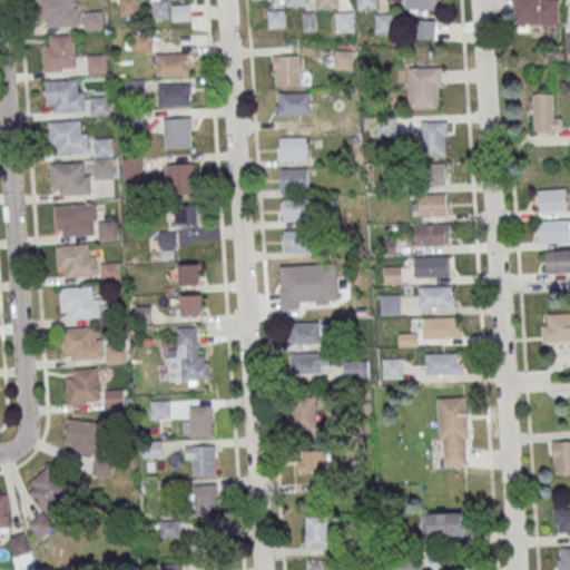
[(38,0),(71,0),(71,7),(78,7),(79,25),(48,27),(47,19),(39,19),(38,0)]
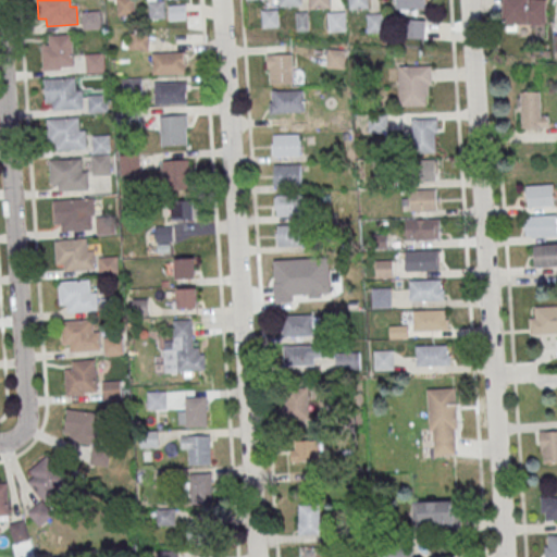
[(135,14),(135,0),(116,0),(116,14),(135,14)]
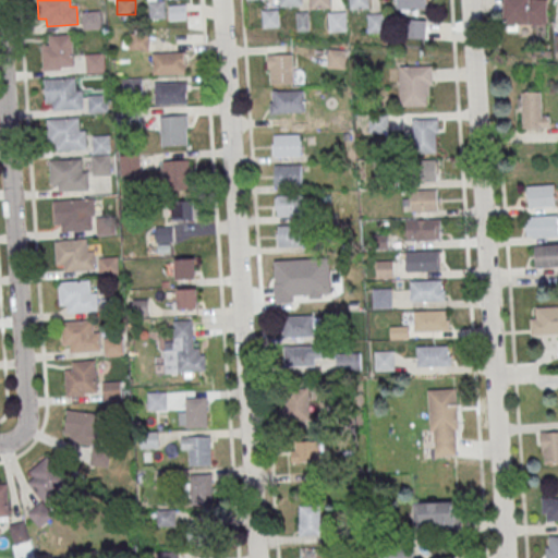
[(166,0),(149,0),(149,17),(166,17),(166,0)]
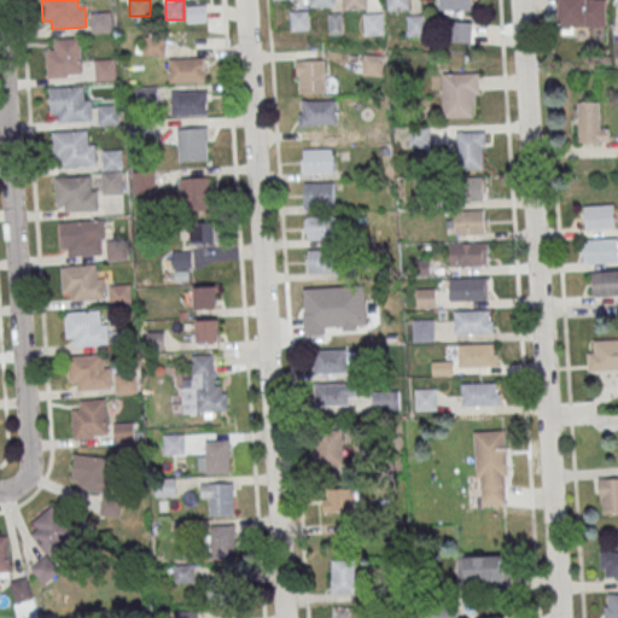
[(439,0),(441,10),(473,10),(473,0),(439,0)]
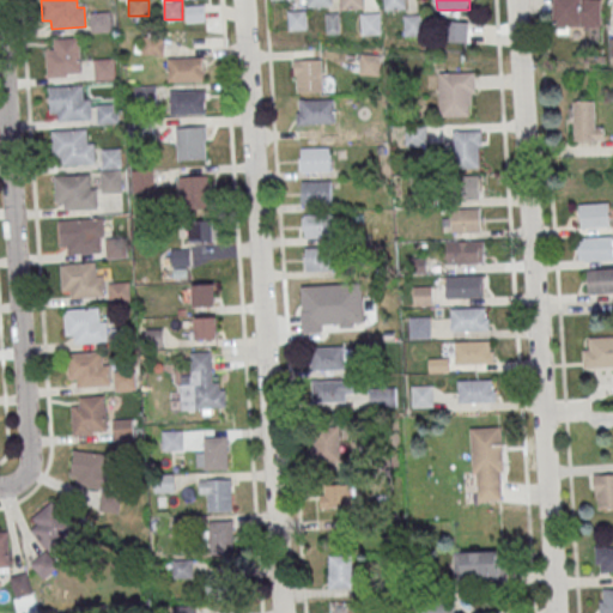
[(600,0),(553,0),(554,25),(601,25),(600,0)]
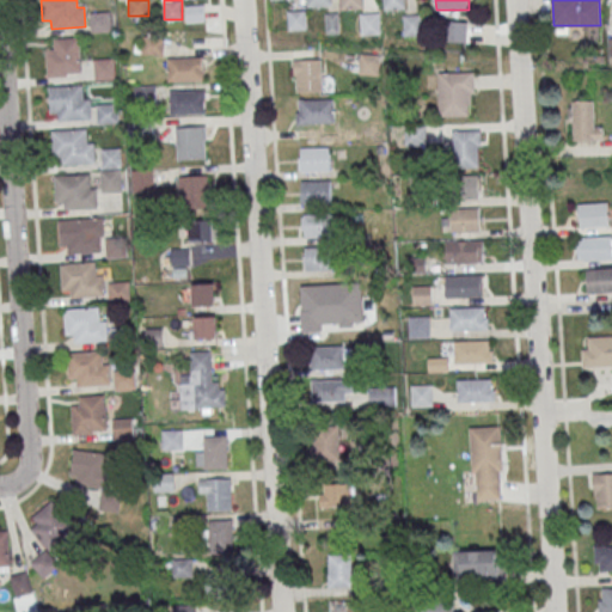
[(203,6),(190,6),(190,19),(203,19),(203,6)]
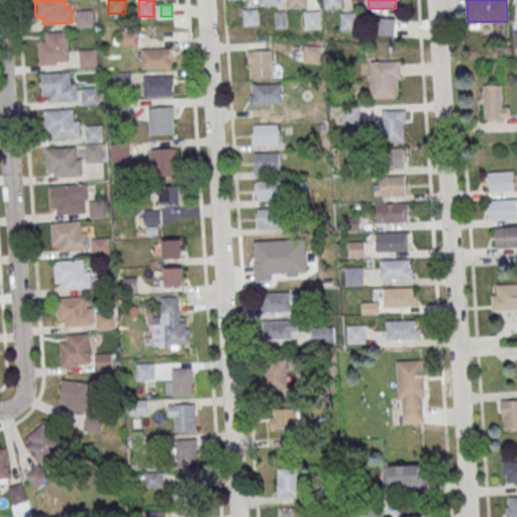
[(259,8),(243,8),(243,25),(259,25),(259,8)]
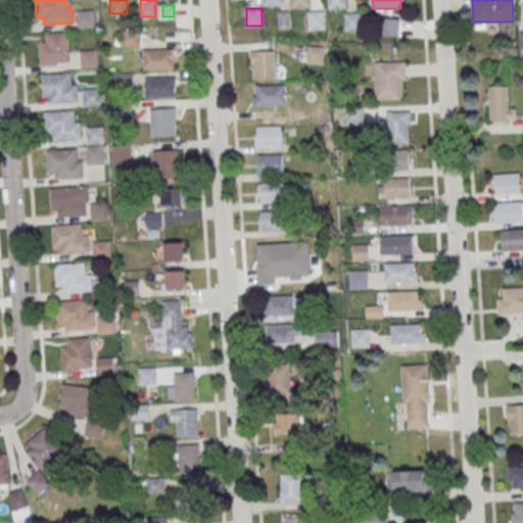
[(77,10),(94,9),(95,26),(78,27),(77,10)]
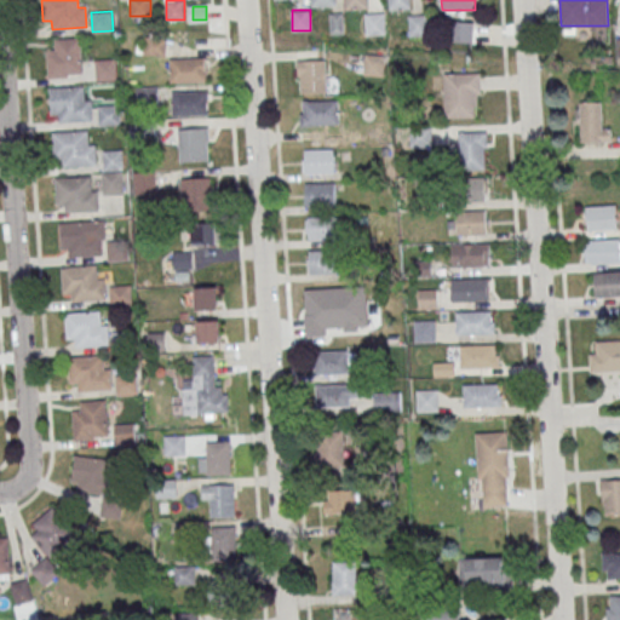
[(366,35),(385,35),(385,12),(366,12),(366,35)]
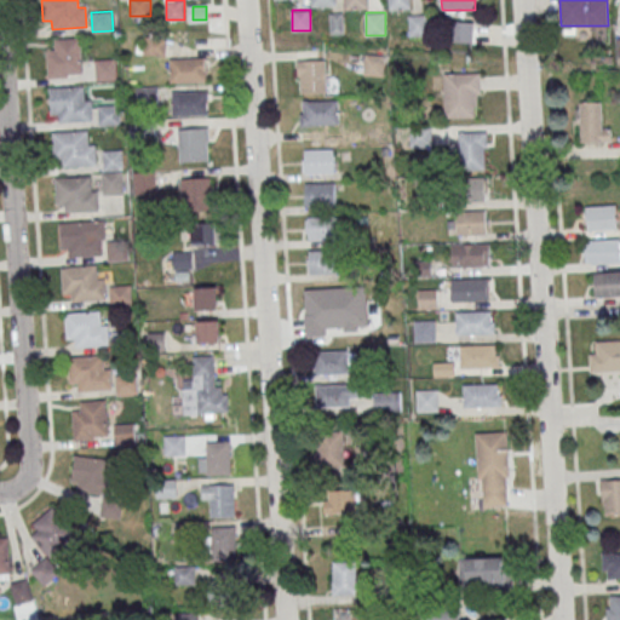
[(343,13),(332,13),(332,33),(343,33),(343,13)]
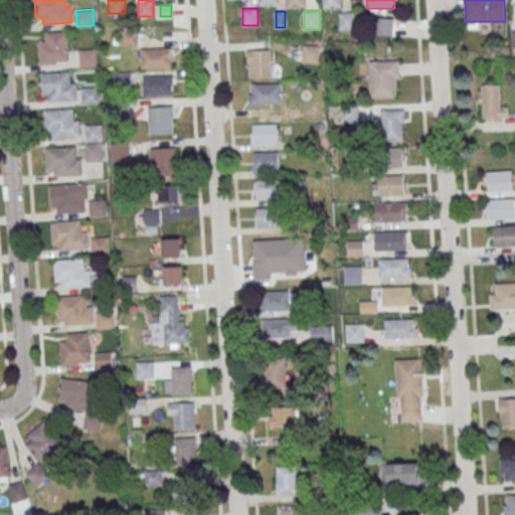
[(340,30),(356,30),(356,12),(340,12),(340,30)]
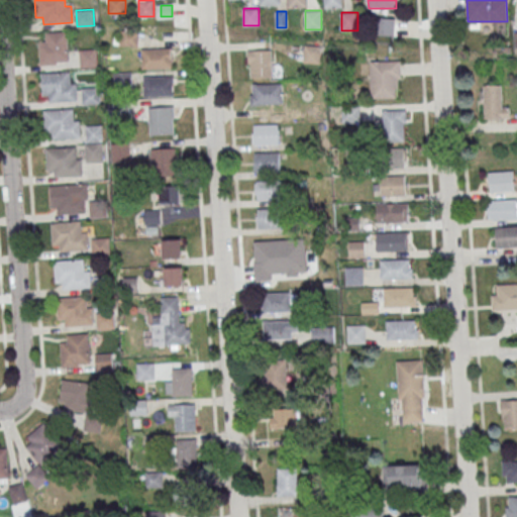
[(394,17),(378,17),(378,35),(394,35),(394,17)]
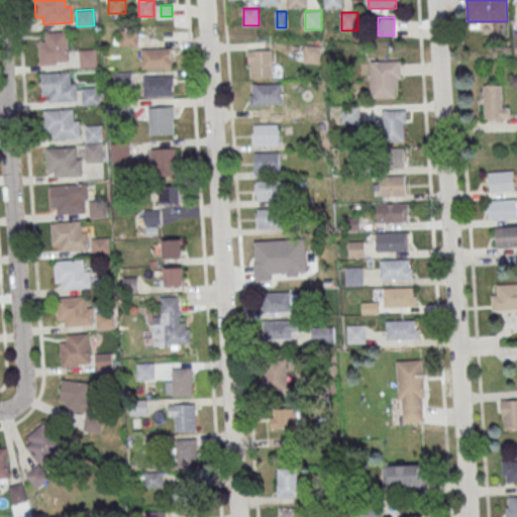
[(69,61),(67,30),(45,32),(45,40),(38,40),(39,65),(57,64),(57,62),(69,61)]
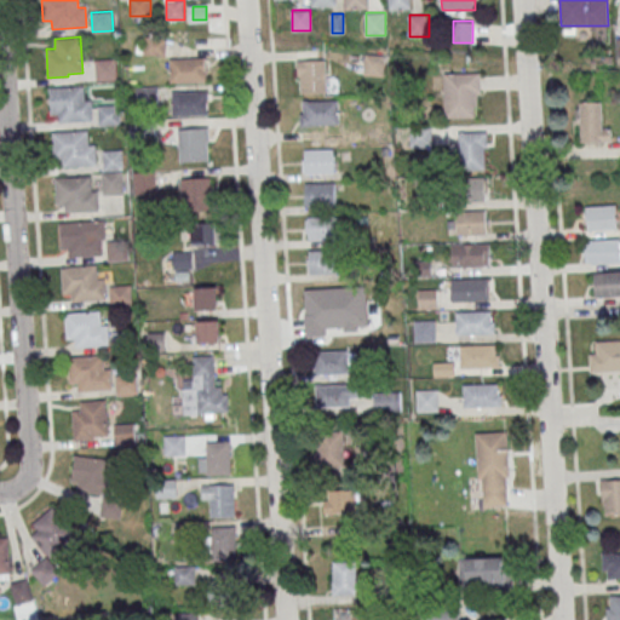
[(166,38),(145,38),(145,53),(166,53),(166,38)]
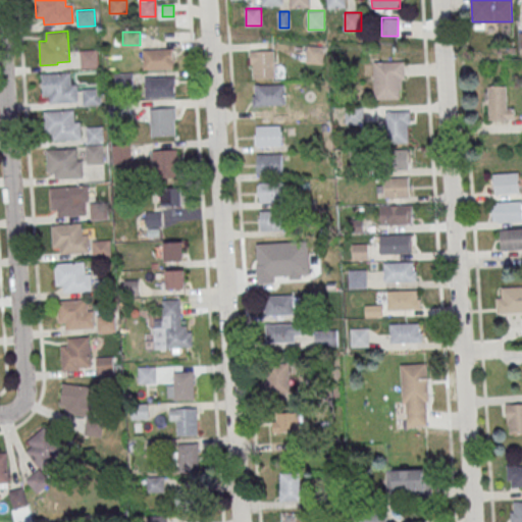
[(323,64),(323,46),(307,46),(307,64),(323,64)]
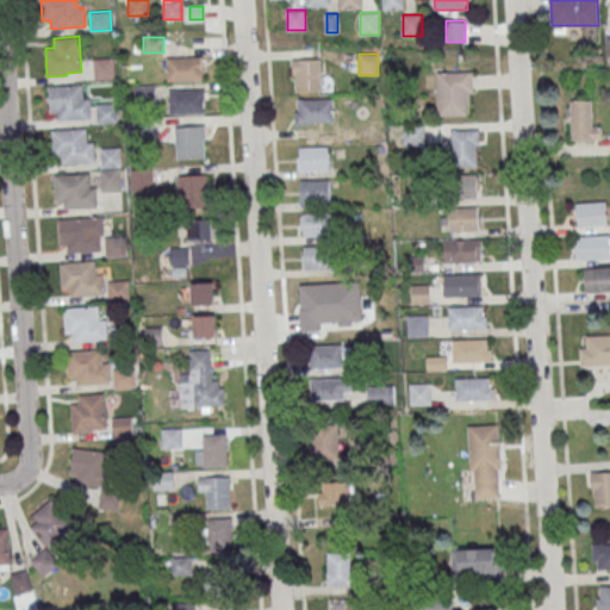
[(166,57),(203,56),(203,80),(167,81),(166,57)]
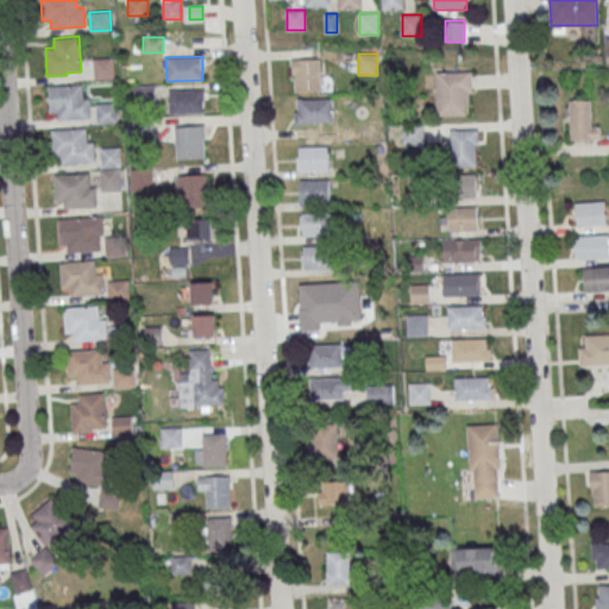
[(93,58),(114,57),(115,76),(94,77),(93,58)]
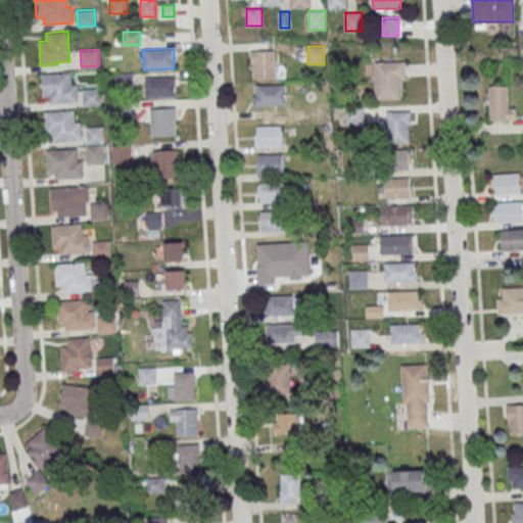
[(252,50),(252,79),(284,79),(284,61),(275,61),(275,50),(252,50)]
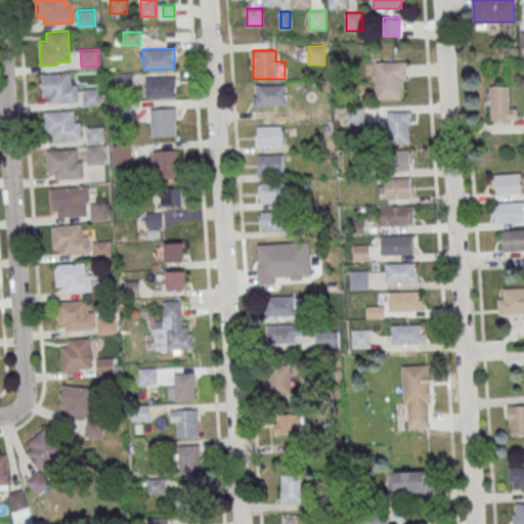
[(377,98),(405,98),(405,61),(377,61),(377,98)]
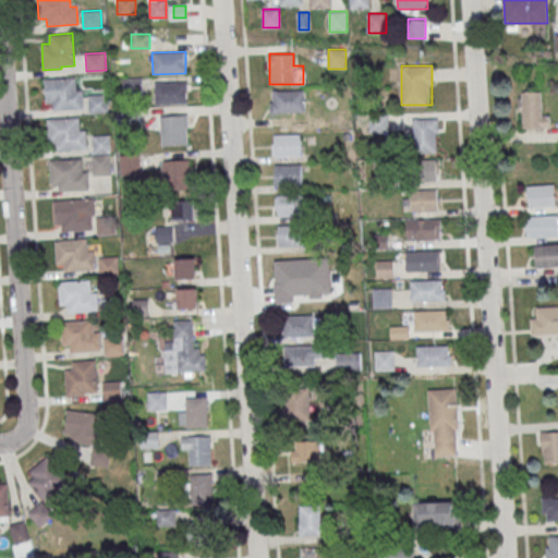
[(43,79),(75,77),(76,91),(82,91),(83,108),(52,110),(52,102),(44,102),(43,79)]
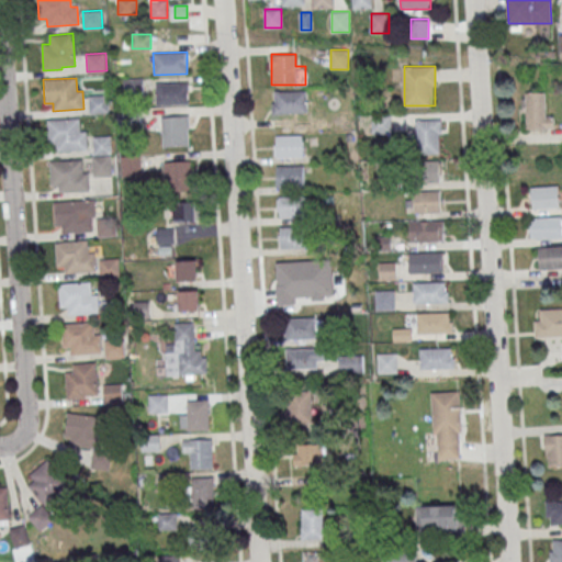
[(124,92),(143,92),(143,79),(124,79),(124,92)]
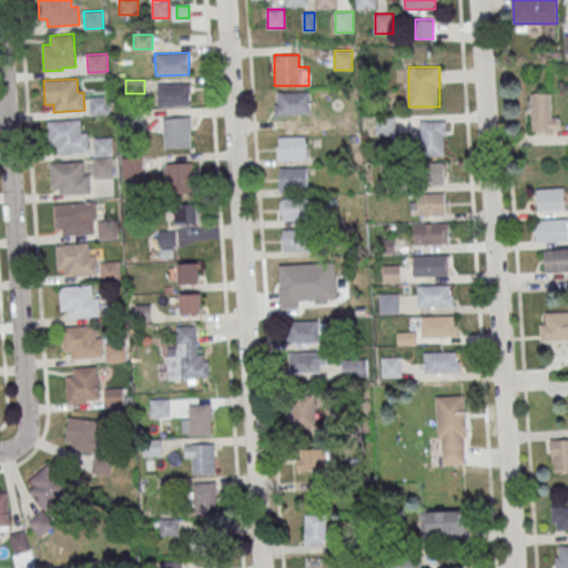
[(156,84),(191,83),(191,105),(158,107),(156,84)]
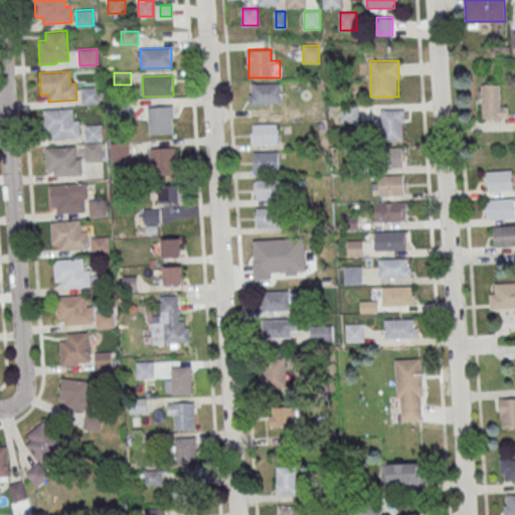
[(250,83),(280,82),(281,103),(248,104),(248,94),(251,94),(250,83)]
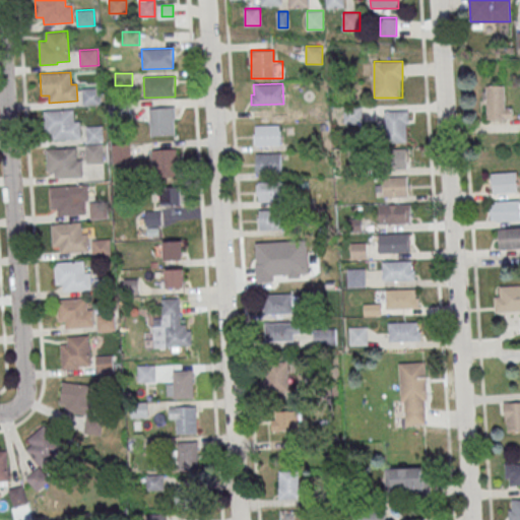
[(512,119),(512,106),(505,106),(505,85),(486,85),(486,119),(512,119)]
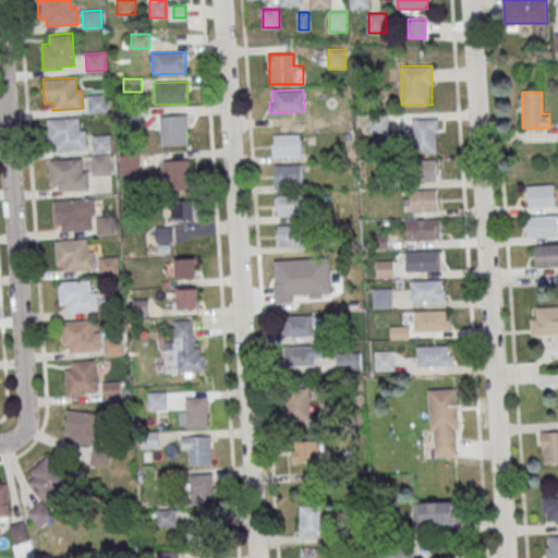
[(87,95),(106,94),(107,111),(88,112),(87,95)]
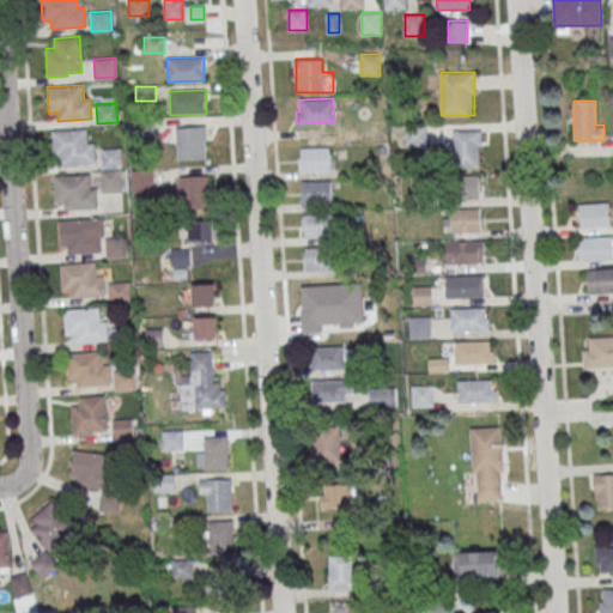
[(206,126),(177,126),(177,158),(206,158),(206,126)]
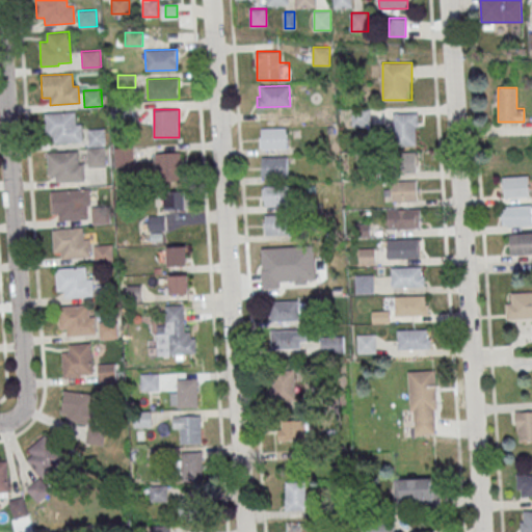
[(352,126),(371,126),(371,109),(352,109),(352,126)]
